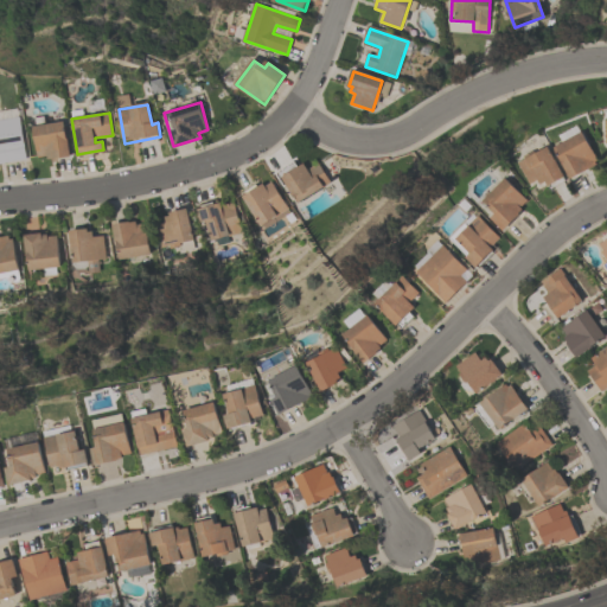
[(0,121),(20,119),(27,158),(6,161),(6,157),(0,158),(0,121)]
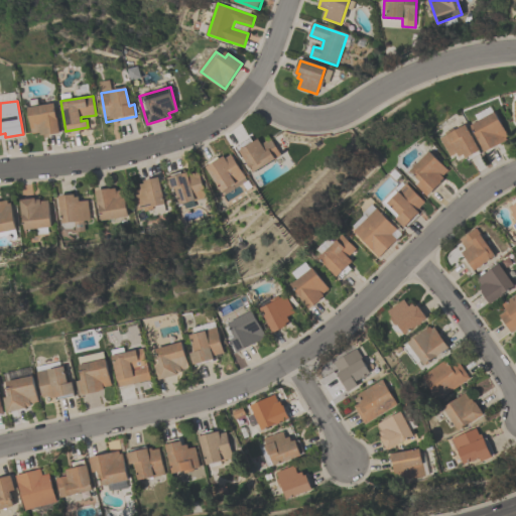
[(29,109),(53,104),(59,132),(40,136),(39,131),(34,132),(29,109)]
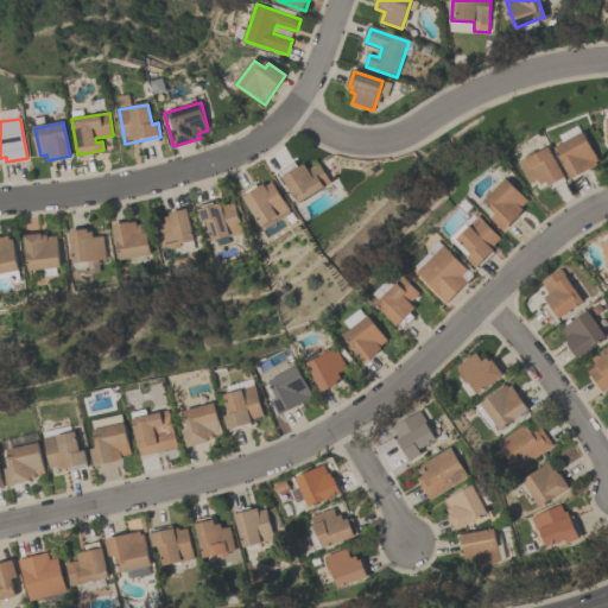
[(557,149),(583,134),(597,159),(594,162),(595,164),(572,177),(557,149)]
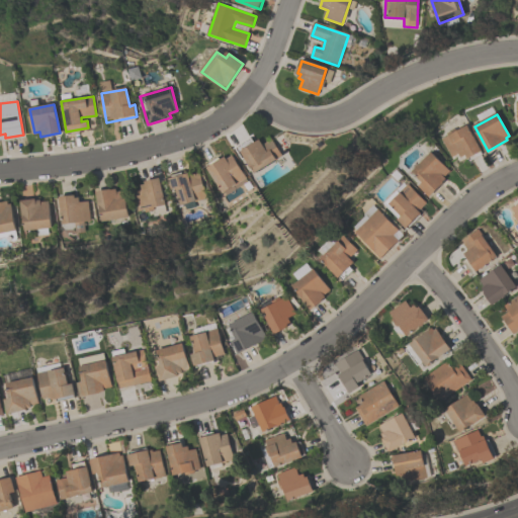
[(444,140),(468,125),(482,151),(469,157),(467,154),(462,157),(460,153),(453,157),(444,140)]
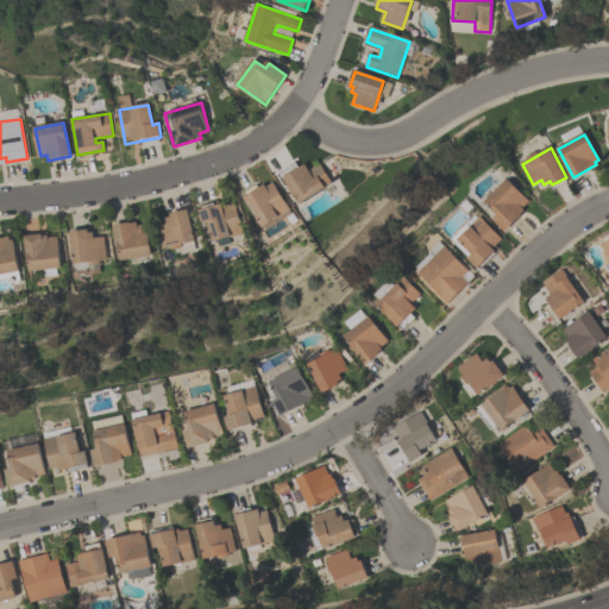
[(284,176),(305,164),(308,171),(320,164),(331,182),(300,201),(284,176)]
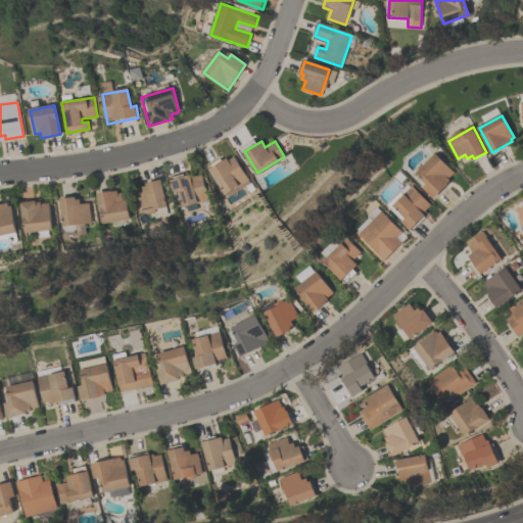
[(419,173),(437,155),(455,173),(448,178),(450,181),(435,196),(427,188),(430,184),(419,173)]
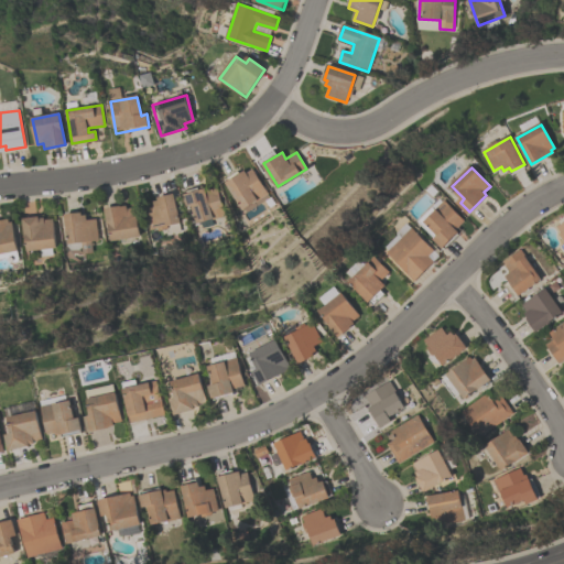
[(227,184),(245,172),(248,176),(252,172),(267,193),(243,208),(227,184)]
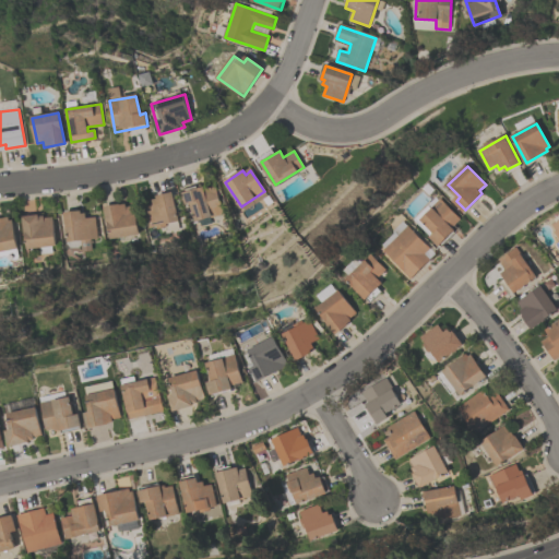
[(182,194),(213,186),(221,213),(195,221),(190,202),(186,203),(182,194)]
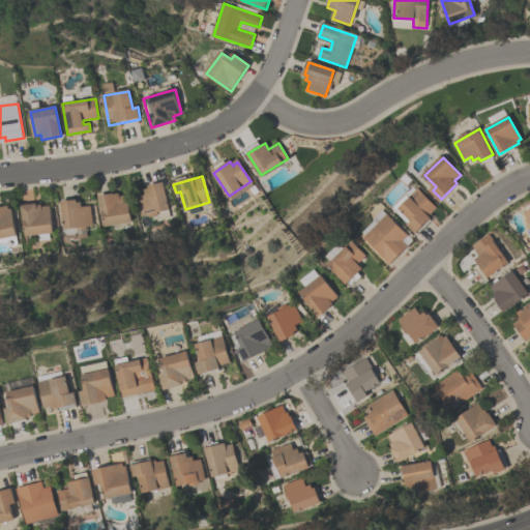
[(163,183),(169,208),(142,213),(139,196),(147,194),(145,187),(163,183)]
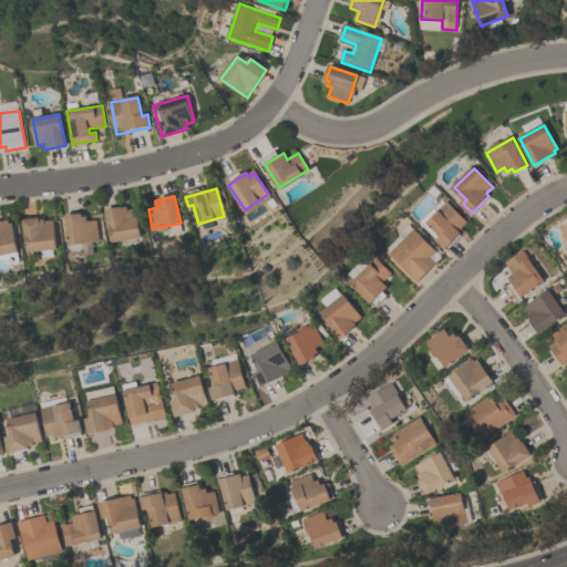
[(467,222),(457,230),(461,233),(444,248),(436,239),(436,238),(420,222),(434,207),(436,209),(446,200),(467,222)]
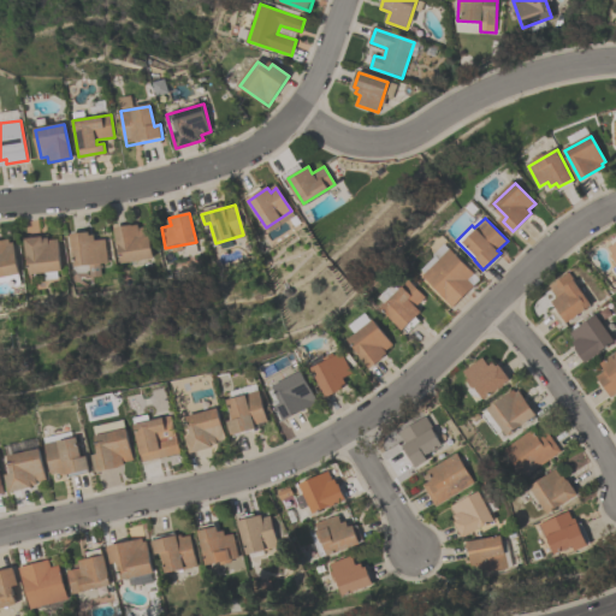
[(116,229),(137,225),(138,231),(148,229),(153,256),(122,261),(116,229)]
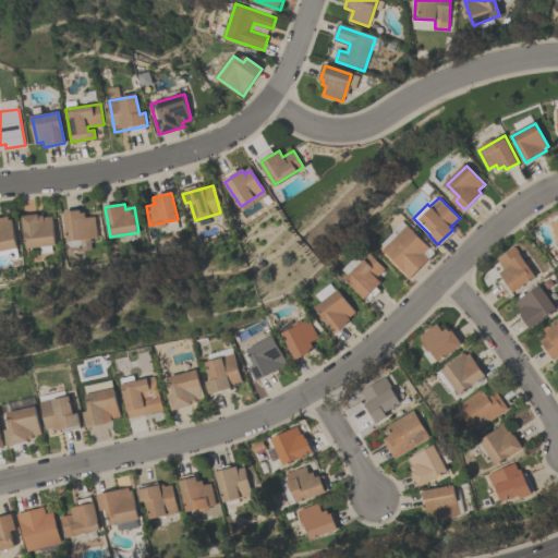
[(65,214),(80,211),(81,215),(84,215),(85,219),(96,218),(98,238),(69,241),(65,214)]
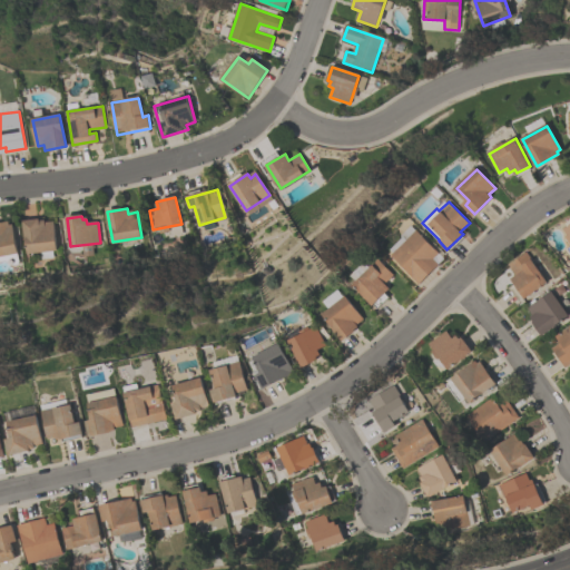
[(25,222),(39,220),(39,223),(43,223),(43,225),(53,224),(56,251),(27,254),(25,222)]
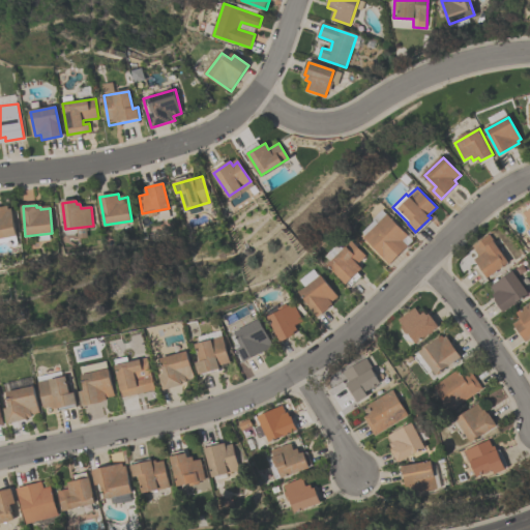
[(0,207),(9,206),(16,235),(0,238),(0,207)]
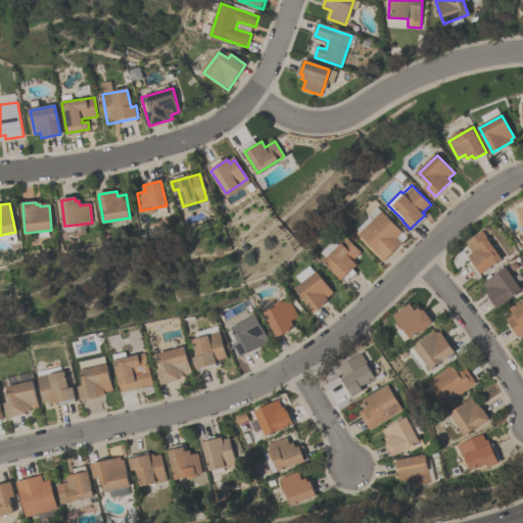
[(522,237),(516,243),(511,234),(522,225),(522,223),(518,217),(520,216),(516,209),(522,204),(522,237)]
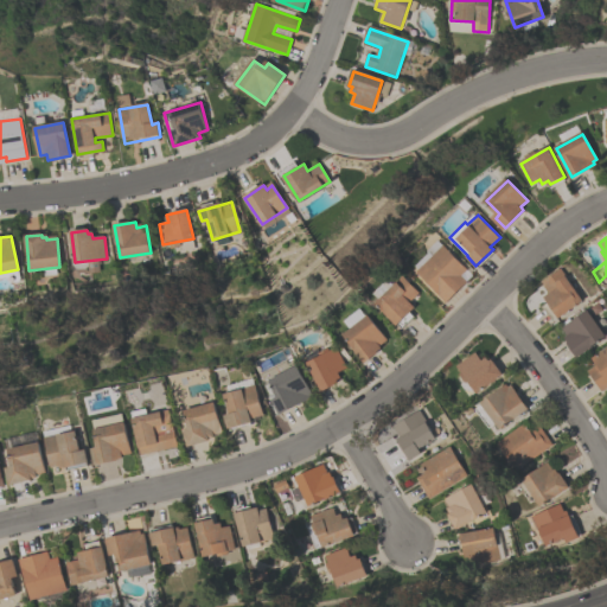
[(415,270),(417,268),(415,266),(427,253),(426,251),(438,240),(466,269),(460,275),(466,281),(445,302),(433,291),(434,289),(415,270)]
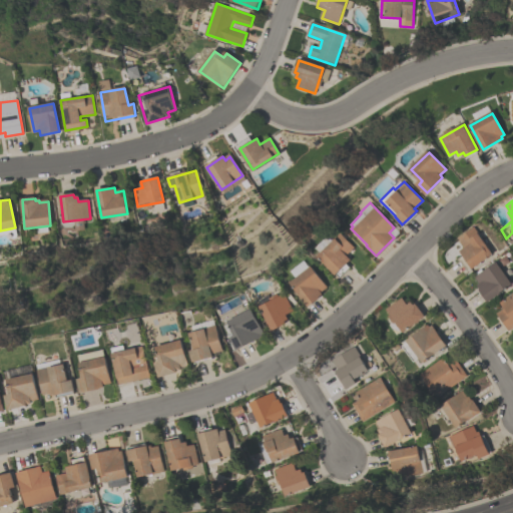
[(459,250),(464,246),(457,237),(473,226),(492,253),(472,268),(471,267),(467,270),(458,258),(462,254),(459,250)]
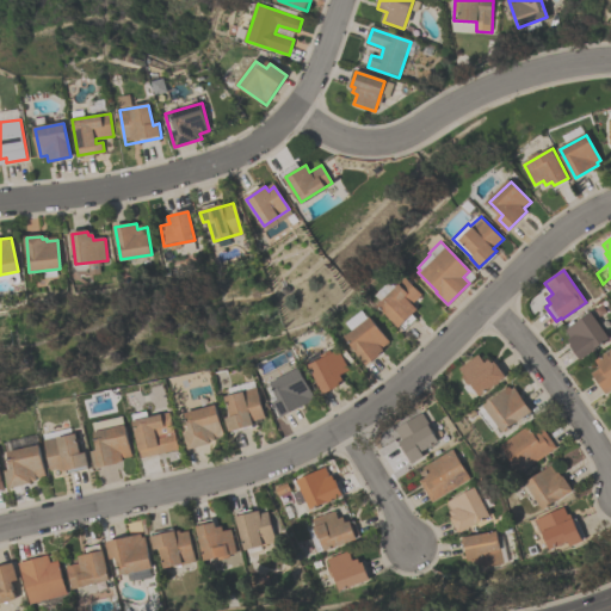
[(405,329),(400,326),(399,326),(377,303),(381,301),(375,295),(390,281),(395,287),(406,277),(421,294),(412,303),(418,309),(412,314),(417,319),(405,329)]
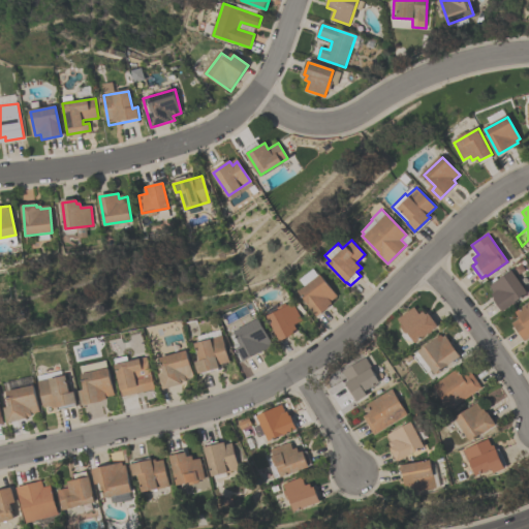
[(502,311),(493,299),(494,298),(492,293),(494,291),(489,285),(511,270),(527,292),(515,301),(515,302),(502,311)]
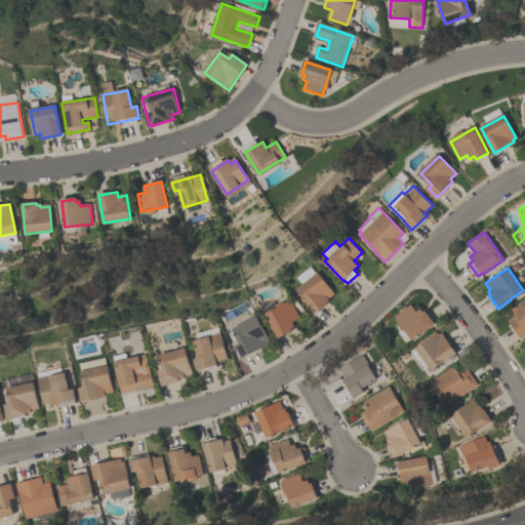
[(296,288),(318,272),(334,293),(328,298),(329,299),(325,303),(327,304),(315,313),(296,288)]
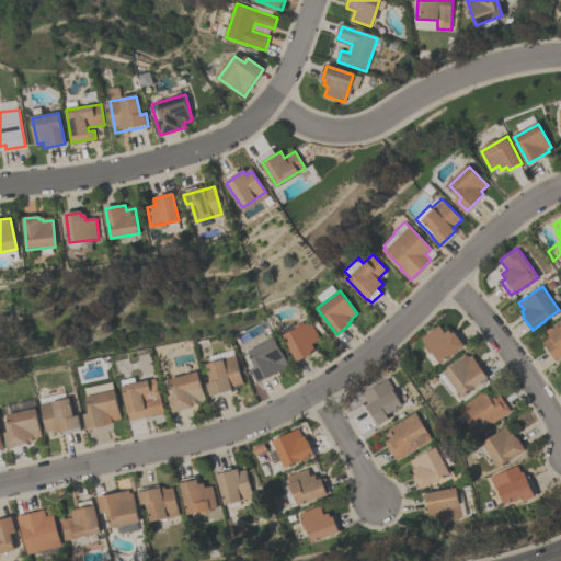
[(545,330),(560,318),(560,356),(554,361),(541,342),(550,336),(545,330)]
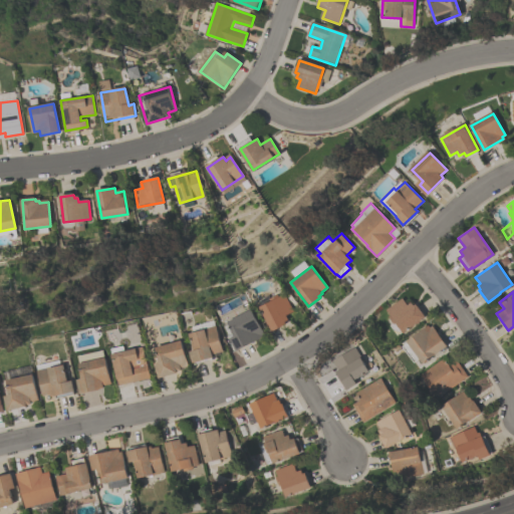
[(272,330),(259,307),(272,300),(270,298),(278,294),(279,296),(285,293),(294,310),(286,315),(289,321),(272,330)]
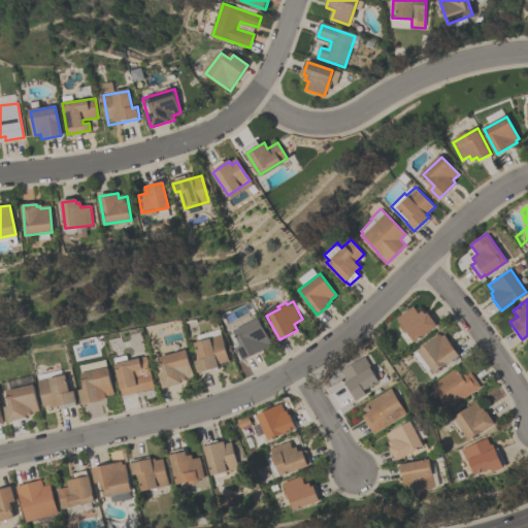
[(437,325),(414,341),(406,331),(404,332),(398,325),(400,323),(396,318),(413,305),(419,312),(423,310),(425,314),(427,311),(437,325)]
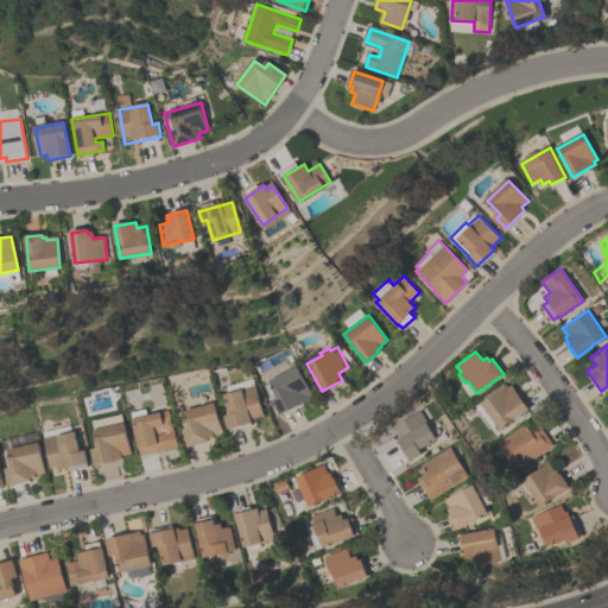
[(279,415),(272,399),(278,397),(270,380),(272,379),(270,374),(278,369),(280,374),(298,365),(312,394),(310,396),(311,399),(279,415)]
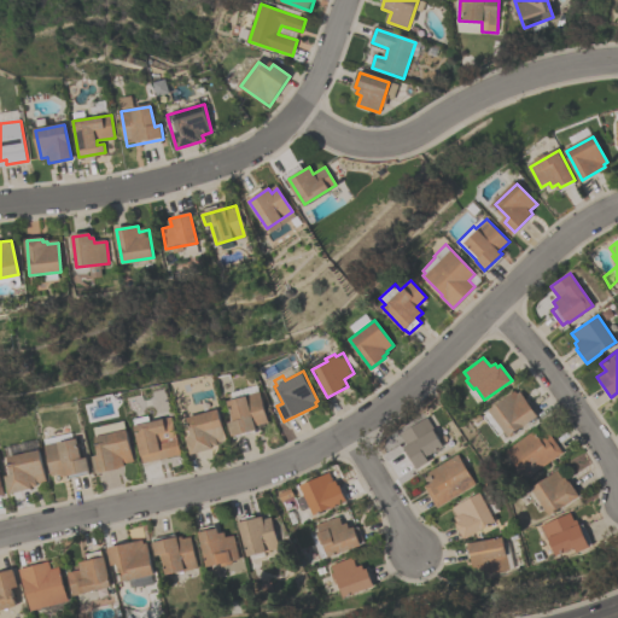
[(232,436),(228,423),(234,421),(228,401),(234,400),(232,392),(258,385),(260,391),(261,391),(269,423),(256,426),(257,429),(255,430),(256,432),(234,438),(234,435),(232,436)]
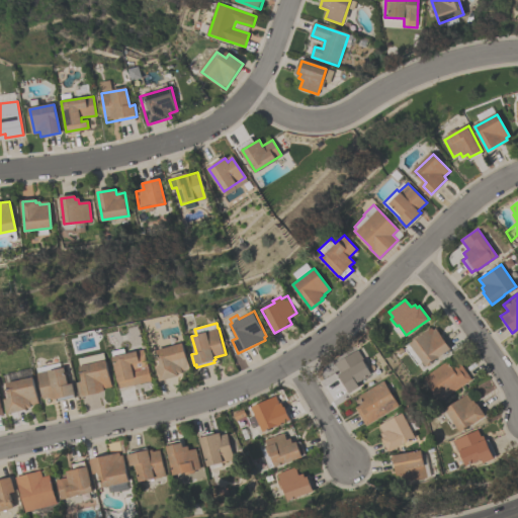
[(425,366),(421,361),(417,364),(405,348),(410,345),(409,343),(431,327),(433,330),(435,328),(450,348),(425,366)]
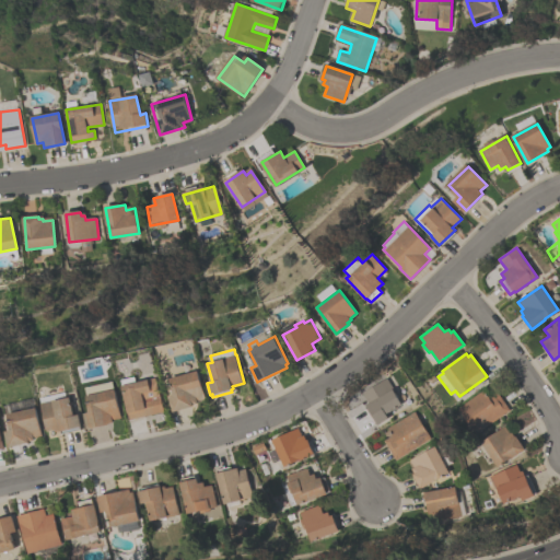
[(170,377),(199,370),(206,398),(198,400),(198,403),(194,404),(194,406),(172,411),(168,395),(174,394),(170,377)]
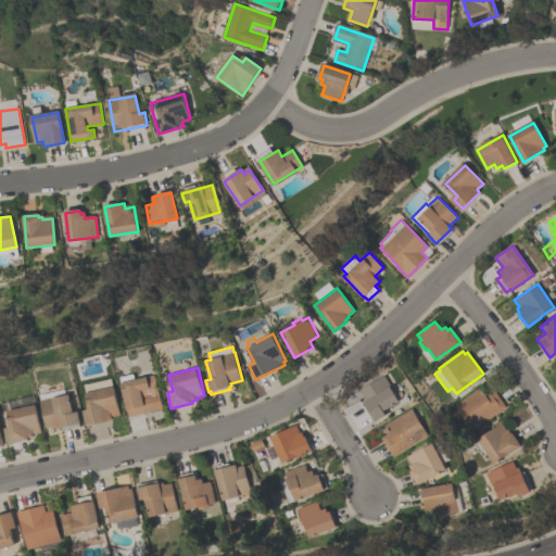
[(121,377),(134,374),(135,379),(155,375),(163,408),(128,416),(121,382),(122,382),(121,377)]
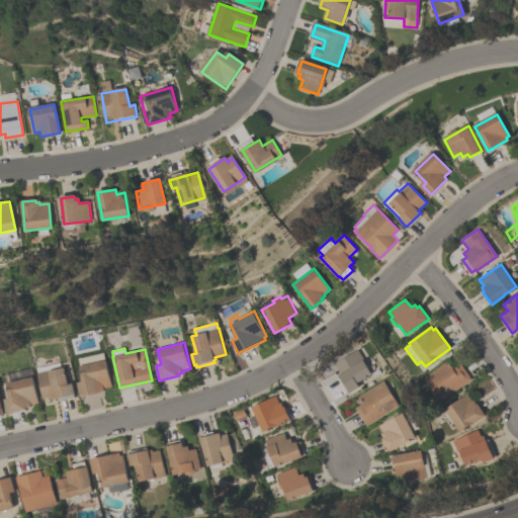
[(335,363),(358,349),(372,373),(365,377),(366,378),(362,380),(362,379),(357,382),(359,386),(349,393),(339,374),(341,372),(335,363)]
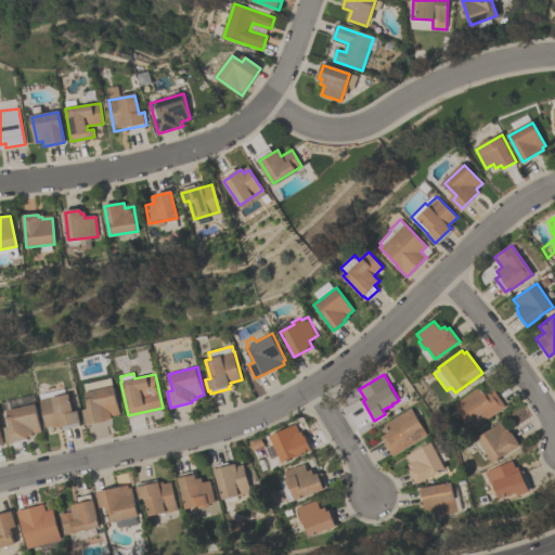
[(85,385),(105,379),(106,384),(112,382),(113,386),(114,385),(120,414),(111,416),(112,417),(106,418),(106,420),(87,425),(82,409),(88,408),(87,402),(88,402),(85,391),(87,391),(85,385)]
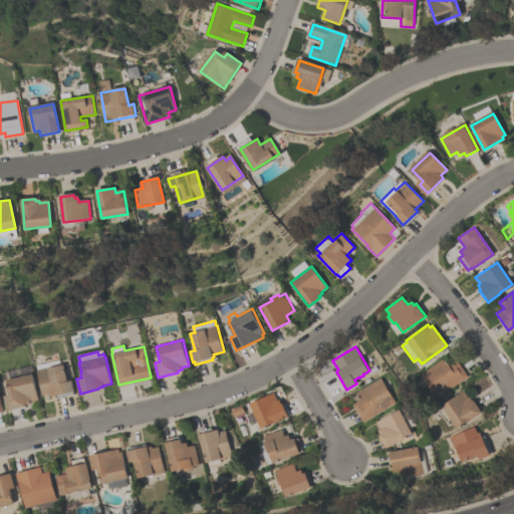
[(420,373),(443,357),(448,364),(455,358),(467,375),(436,398),(420,373)]
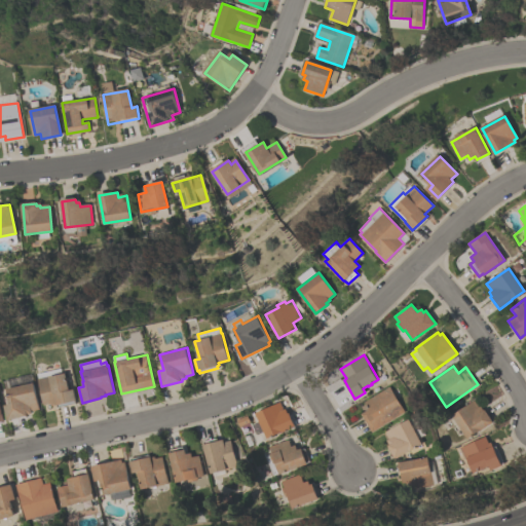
[(61,368),(62,373),(65,373),(69,389),(73,388),(76,400),(75,401),(75,403),(57,407),(57,405),(51,406),(50,403),(44,405),(36,374),(61,368)]
